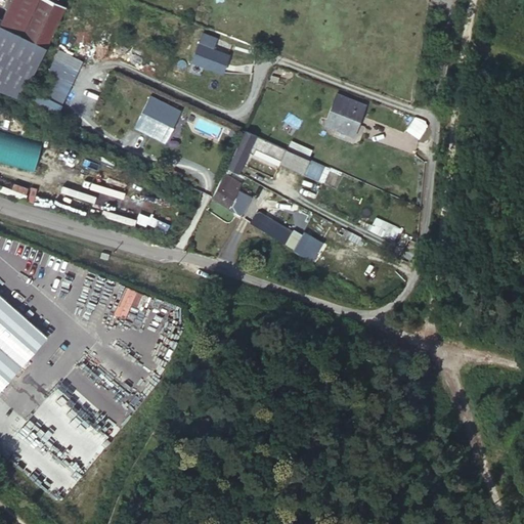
[(67,7),(52,0),(10,0),(1,20),(0,22),(0,25),(38,43),(46,47),(67,7)]
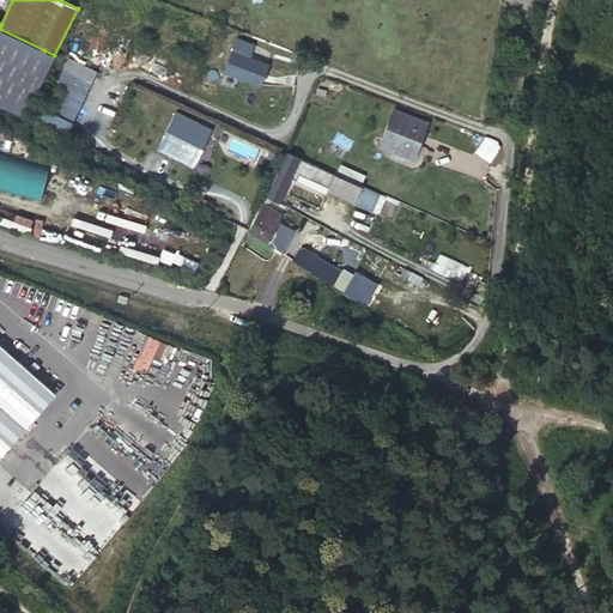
[(150,0),(141,0),(128,29),(134,32),(150,0)]
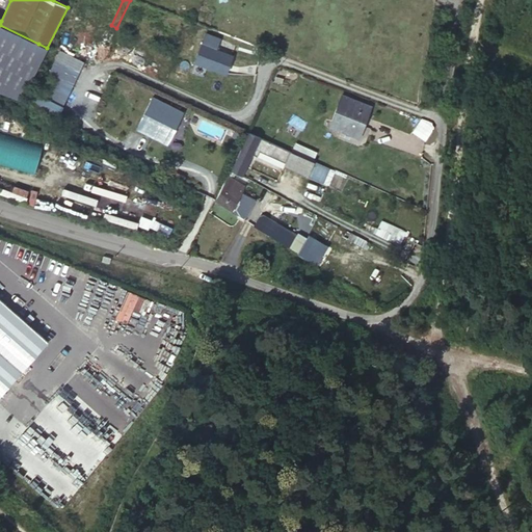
[(0,79),(17,86),(38,44),(0,25),(0,22),(1,21),(0,20),(0,79)]
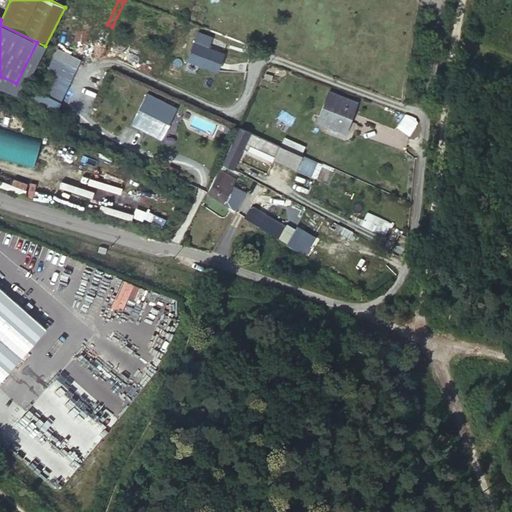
[(195,25),(186,22),(184,28),(192,31),(195,25)]
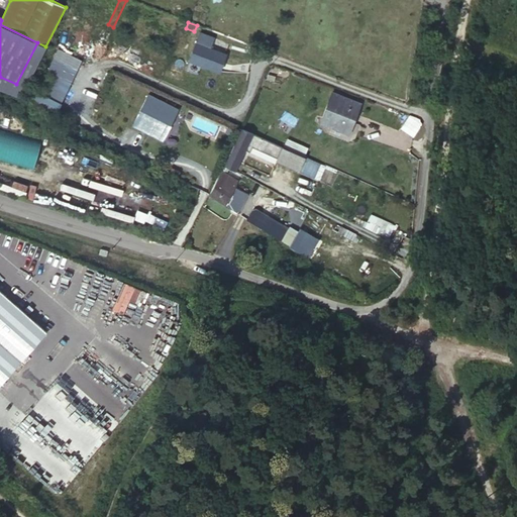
[(199,32),(189,62),(219,73),(226,54),(209,47),(213,37),(199,32)]
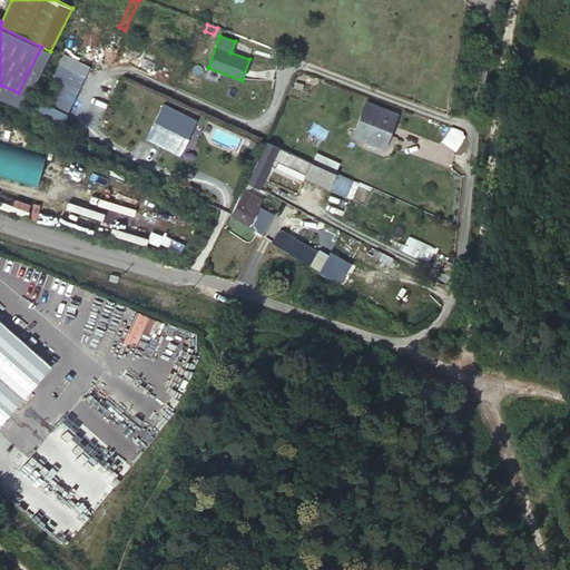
[(58,62),(33,112),(59,125),(84,76),(58,62)]
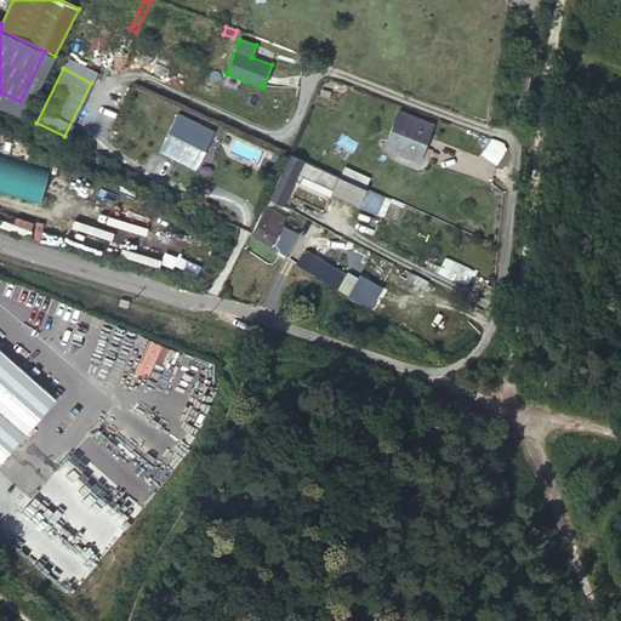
[(313,102),(324,78),(314,74),(306,100),(313,102)]
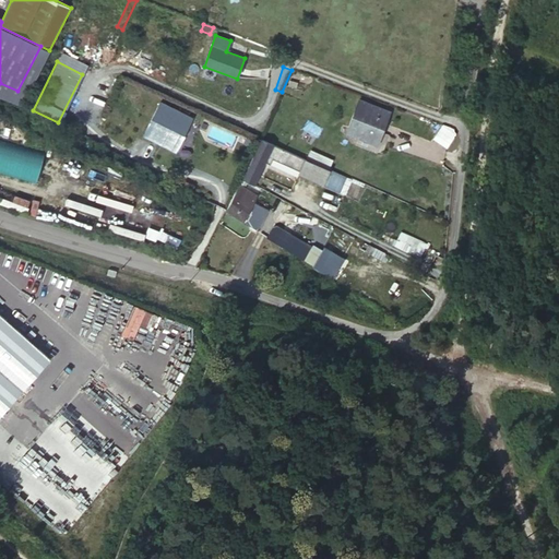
[(141,135),(176,151),(192,115),(157,99),(141,135)]
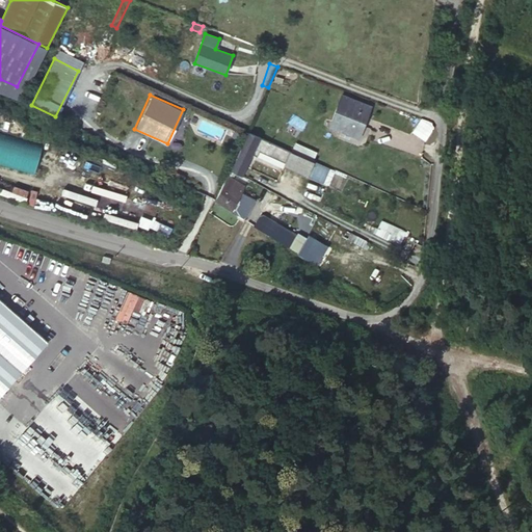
[(360,138),(371,107),(340,96),(328,127),(360,138)]
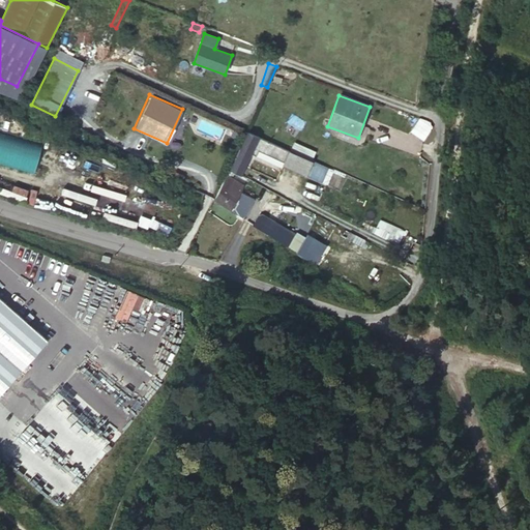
[(0,164),(33,171),(39,140),(0,130),(0,164)]
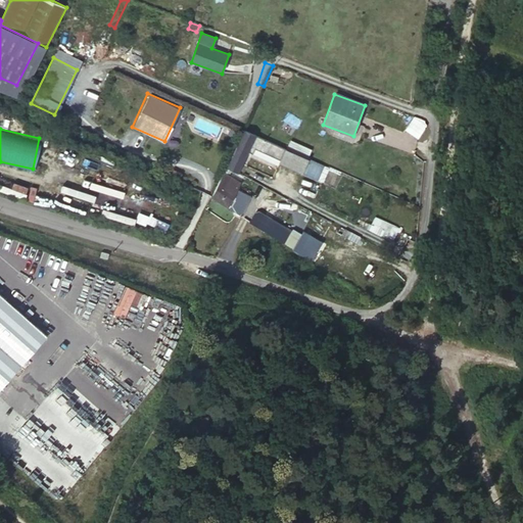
[(237,157),(243,160),(254,135),(243,130),(232,155),(237,157)]
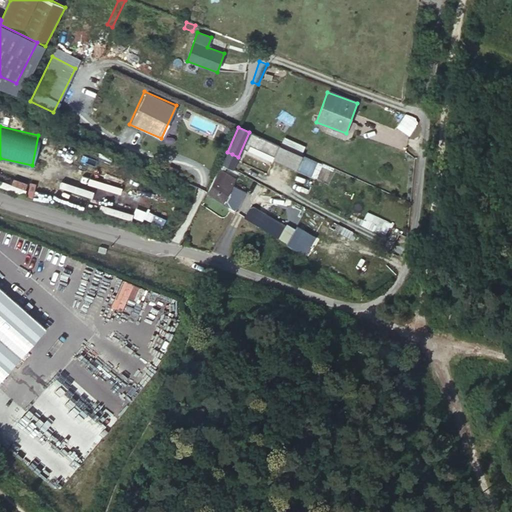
[(257,136),(249,132),(238,157),(246,160),(257,136)]
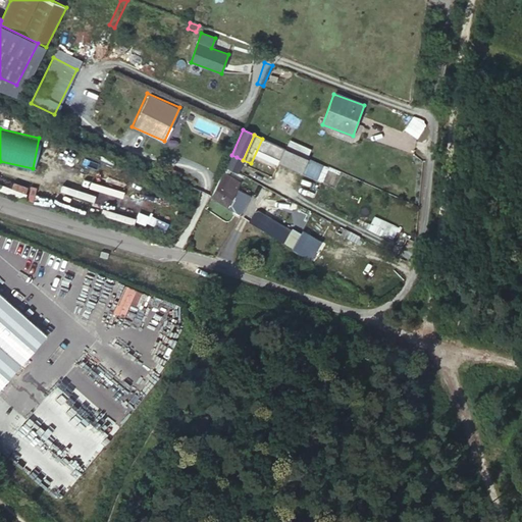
[(297,143),(293,151),(308,158),(312,149),(297,143)]
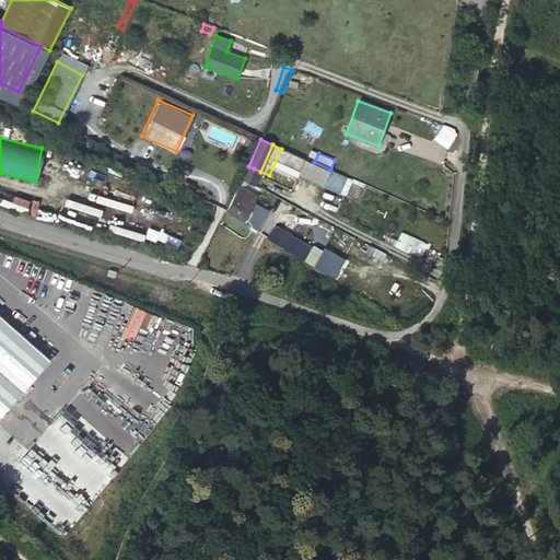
[(322,166),(294,154),(293,154),(289,164),(300,170),(299,174),(315,182),(322,166)]
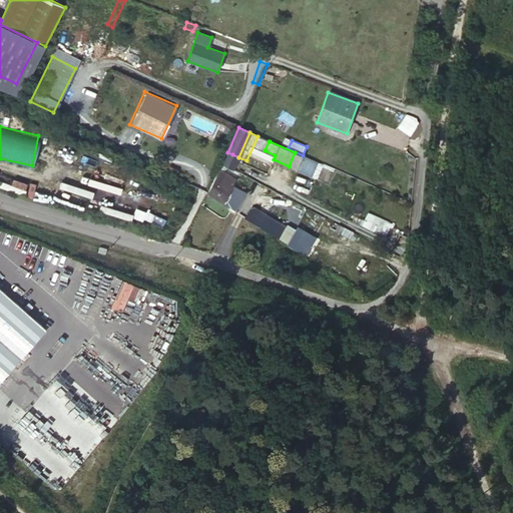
[(232,154),(227,152),(221,163),(226,166),(232,154)]
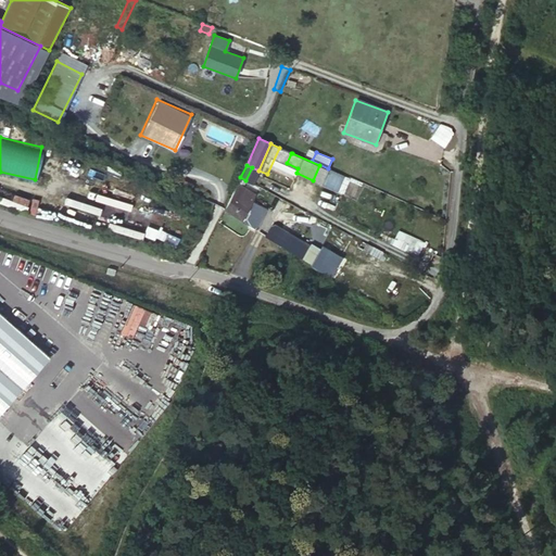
[(329,169),(319,165),(313,180),(323,185),(329,169)]
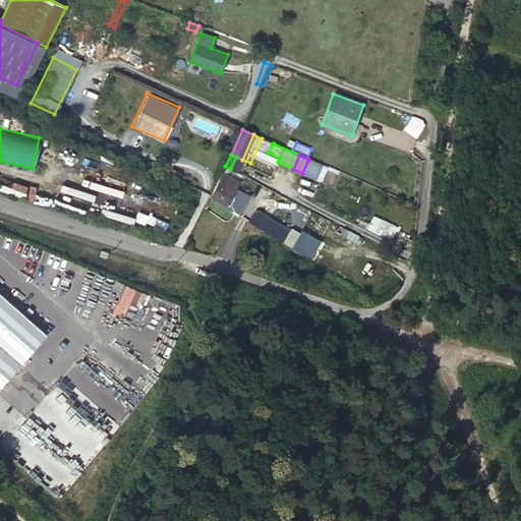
[(322,165),(308,159),(302,173),(315,179),(322,165)]
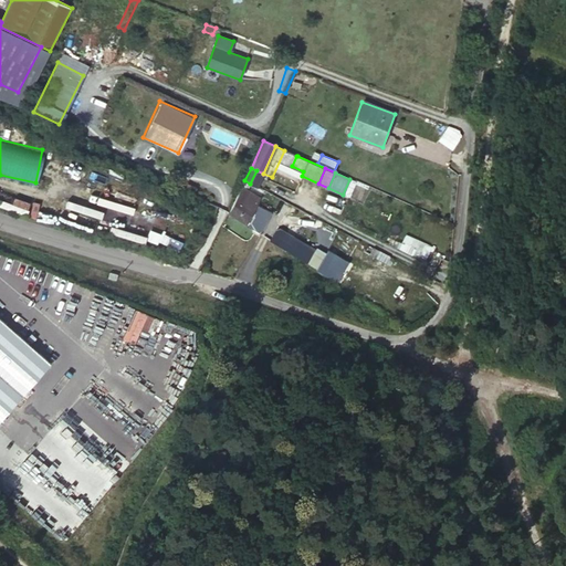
[(257,206),(261,198),(248,190),(242,187),(228,215),(245,226),(258,232),(269,211),(257,206)]
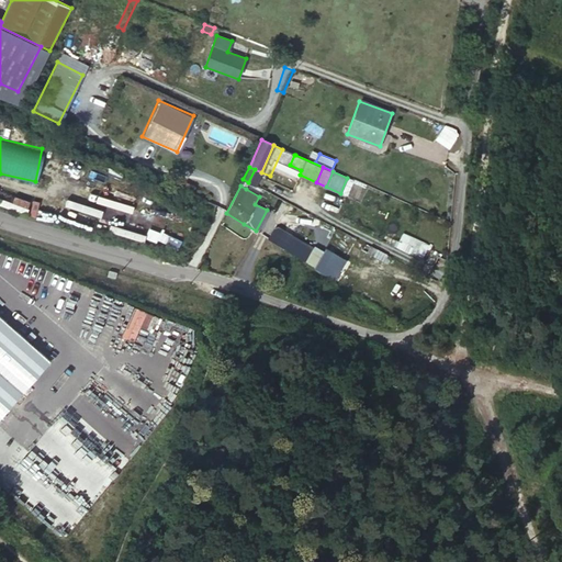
[(303,209),(316,216),(322,206),(307,199),(303,209)]
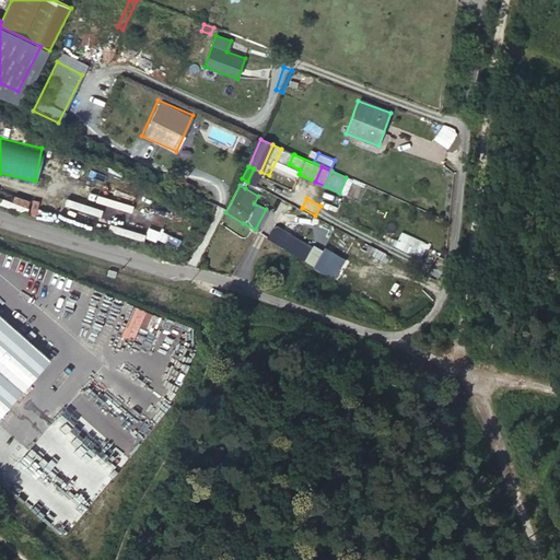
[(397,225),(391,242),(408,249),(416,233),(397,225)]
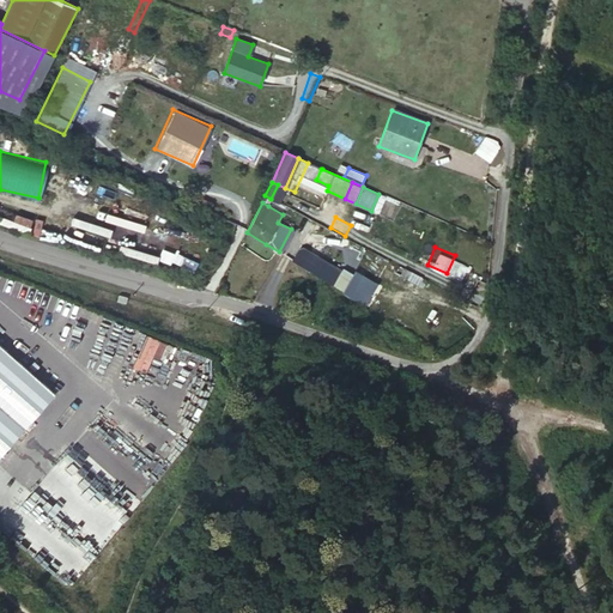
[(161,249),(157,260),(168,263),(171,253),(161,249)]
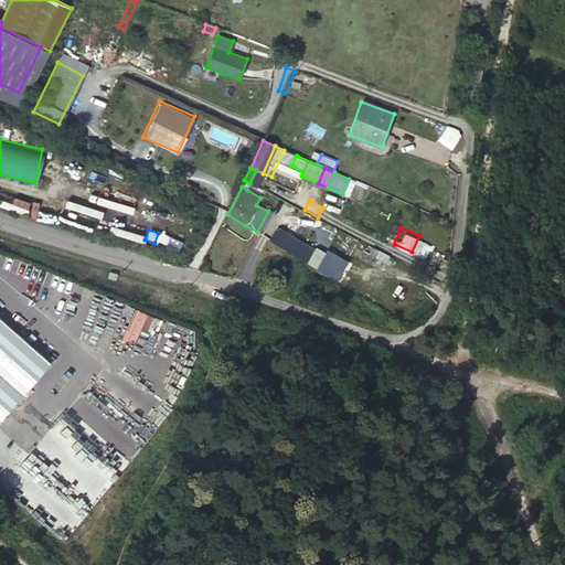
[(407,275),(411,267),(368,245),(363,252),(407,275)]
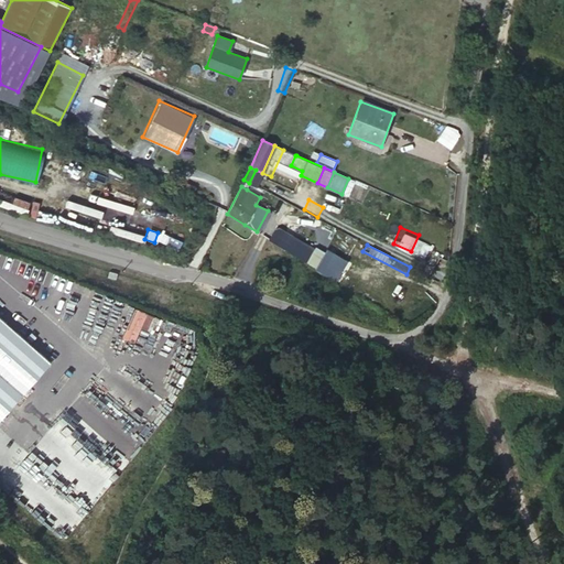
[(295,257),(312,269),(316,262),(300,251),(295,257)]
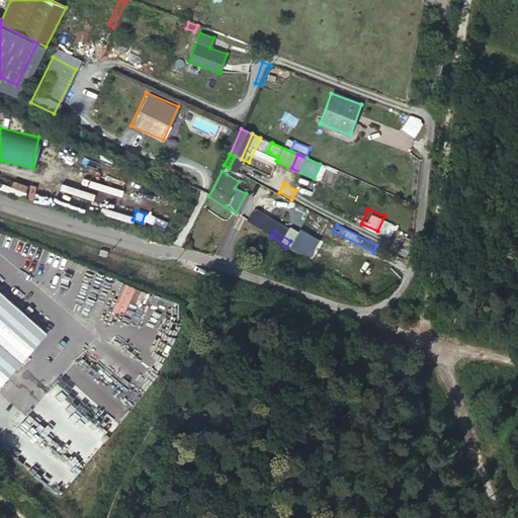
[(0,293),(0,384),(46,334),(0,293)]
